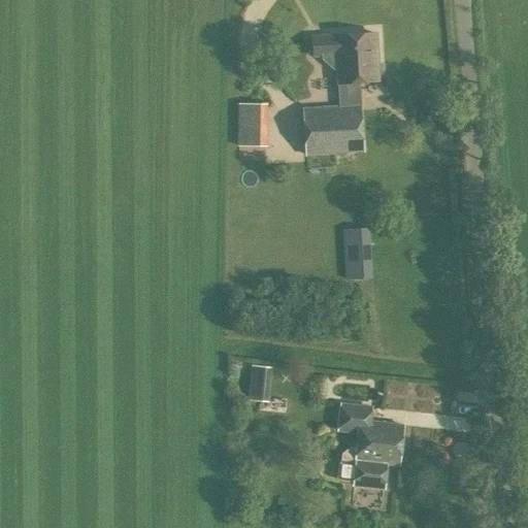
[(364,151),(360,81),(380,79),(376,33),(314,37),(315,56),(336,55),(339,105),(304,107),(307,154),(364,151)]
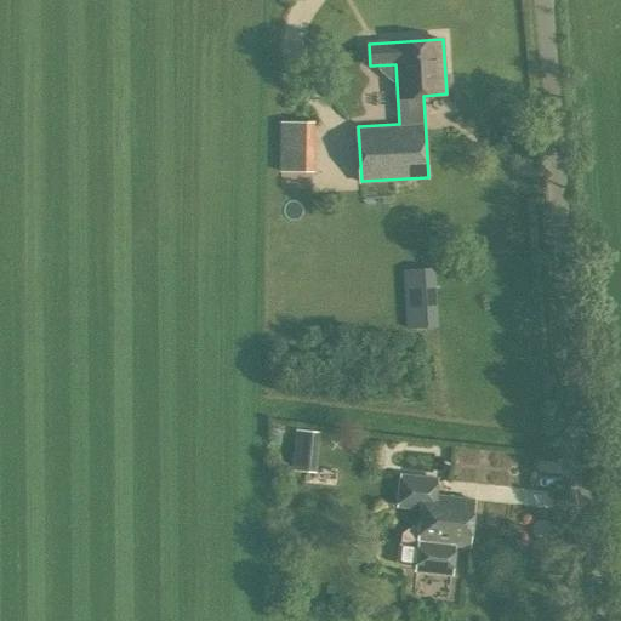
[(280,123),(280,175),(313,174),(313,171),(314,171),(314,123),(280,123)]
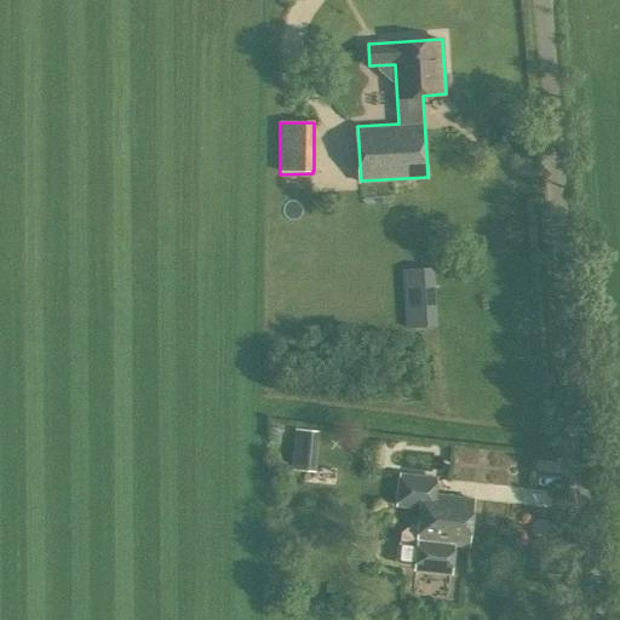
[(402,269),(406,326),(440,325),(435,267),(402,269)]
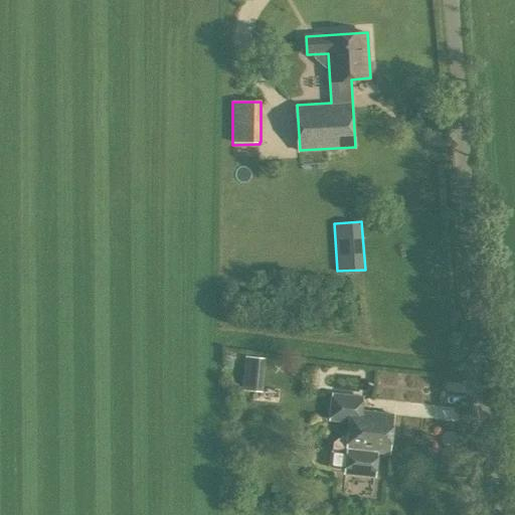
[(265,389),(269,356),(247,354),(244,387),(265,389)]
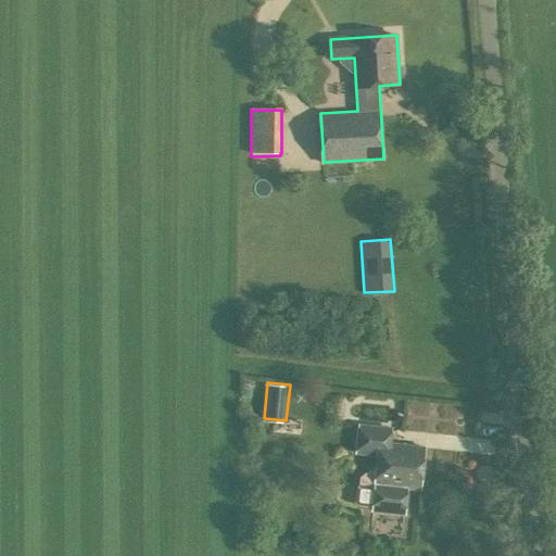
[(356,502),(359,506),(371,507),(371,510),(404,514),(407,488),(420,489),(425,447),(390,443),(392,429),(359,425),(356,452),(377,454),(376,472),(370,471),(363,477),(357,488),(356,502)]
